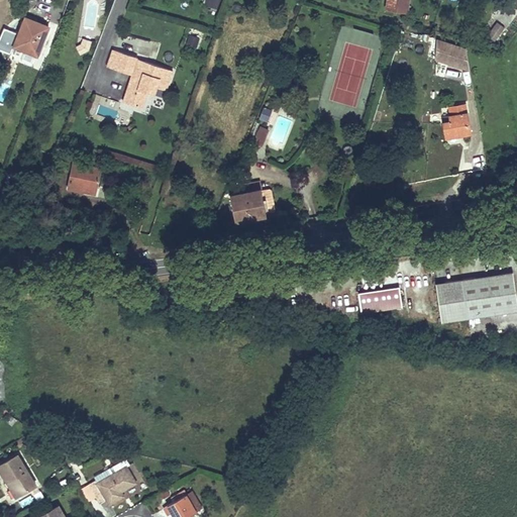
[(203,0),(203,5),(217,8),(219,0),(203,0)]
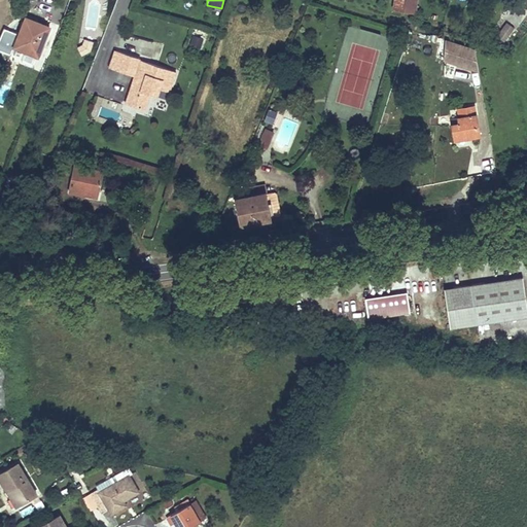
[(393,0),(392,10),(416,13),(417,0),(393,0)]
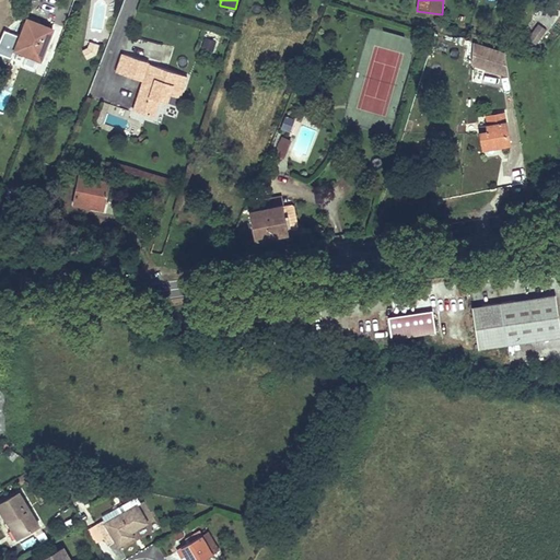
[(544,15),(532,30),(537,36),(550,22),(544,15)]
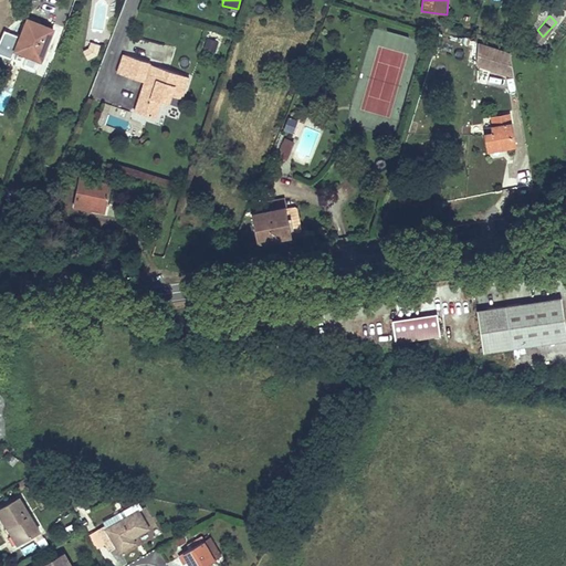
[(53,28),(27,17),(13,51),(40,62),(53,28)]
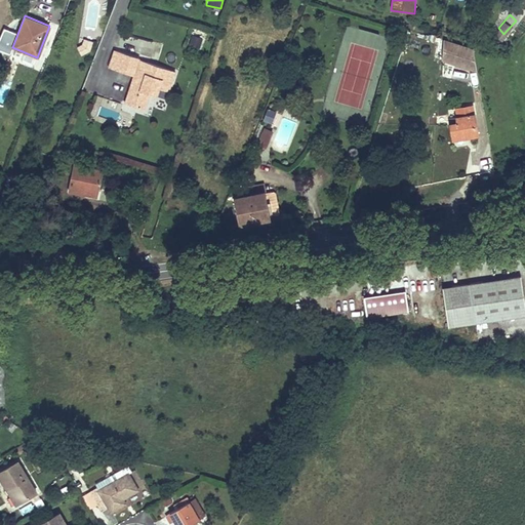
[(76,44),(80,55),(92,50),(88,40),(76,44)]
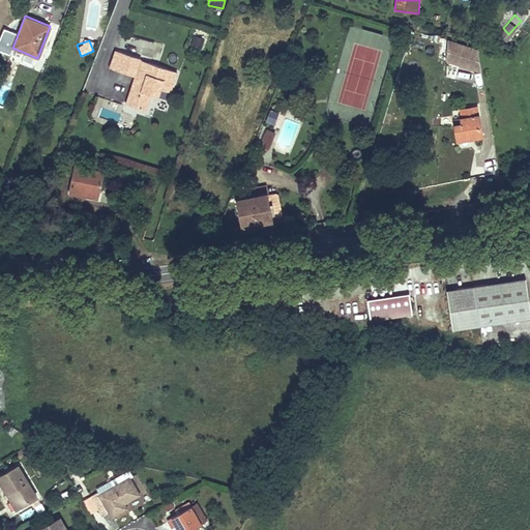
[(480,72),(477,50),(447,40),(446,62),(480,72)]
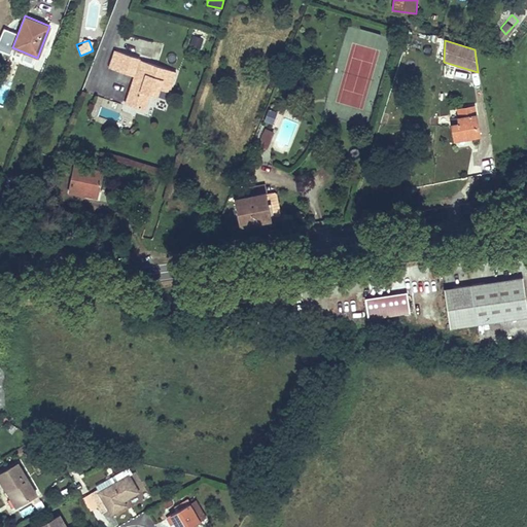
[(134,76),(124,104),(146,111),(151,95),(154,86),(163,90),(171,93),(177,72),(113,50),(108,68),(134,76)]
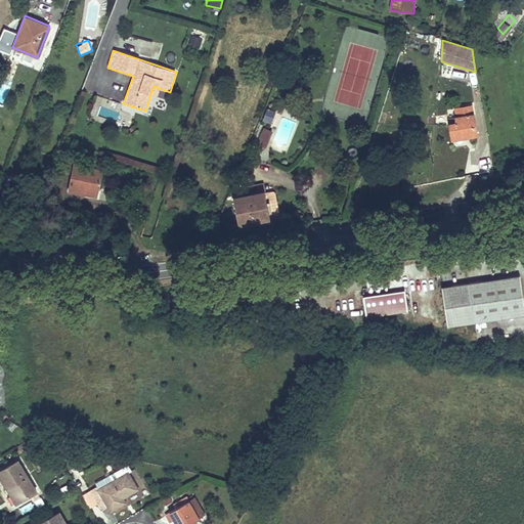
[(160,97),(162,89),(154,86),(150,94),(160,97)]
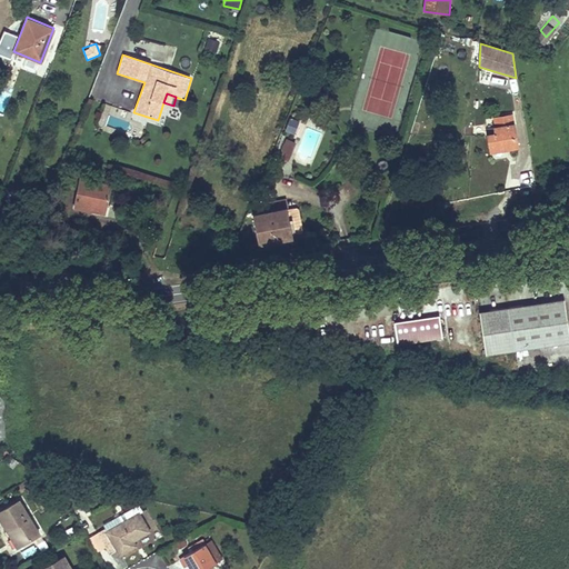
[(513,113),(497,116),(498,125),(493,126),(493,131),(486,133),(489,152),(518,148),(513,113)]
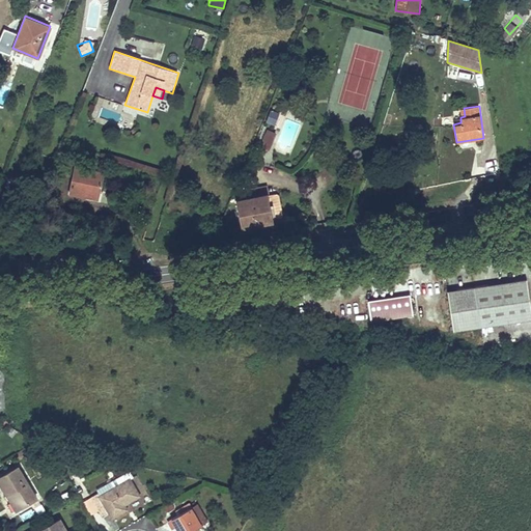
[(103,110),(101,120),(116,122),(118,112),(103,110)]
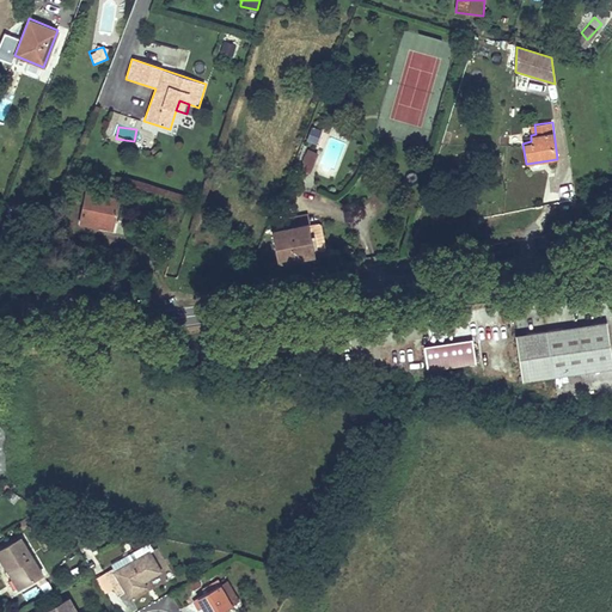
[(316,145),(320,130),(311,127),(306,141),(316,145)]
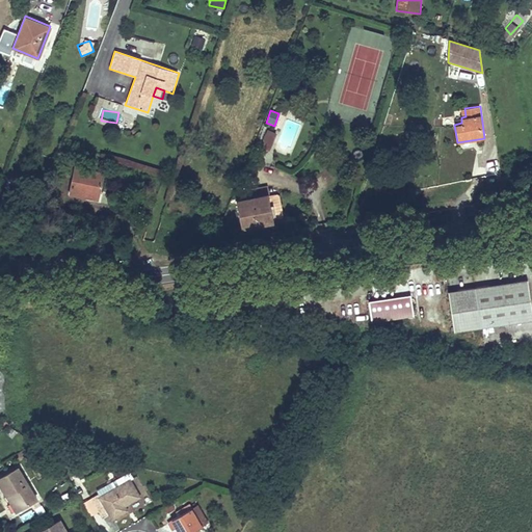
[(267,131),(264,138),(272,141),(275,134),(267,131)]
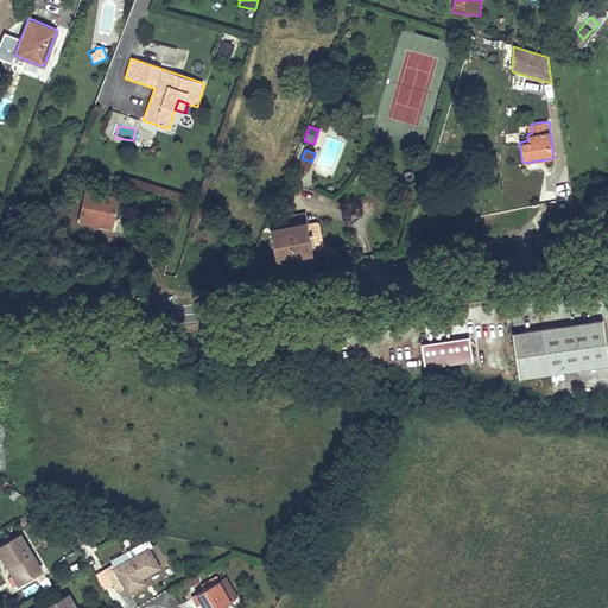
[(311,162),(302,158),(298,168),(306,171),(311,162)]
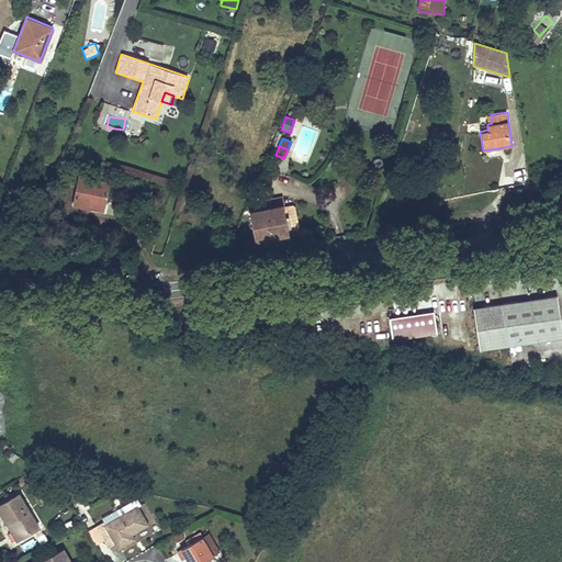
[(109,182),(78,176),(72,205),(103,212),(109,182)]
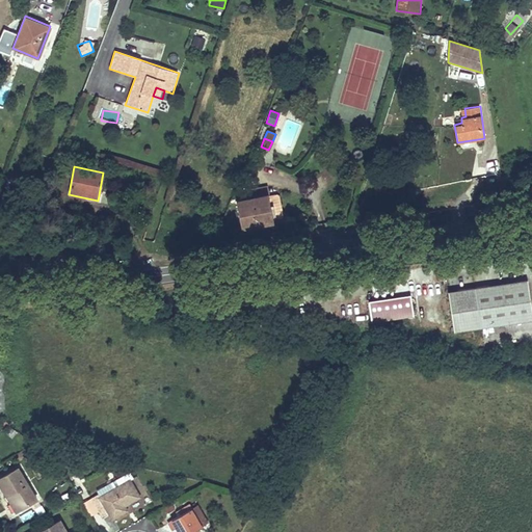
[(257,196),(268,194),(266,186),(255,187),(257,196)]
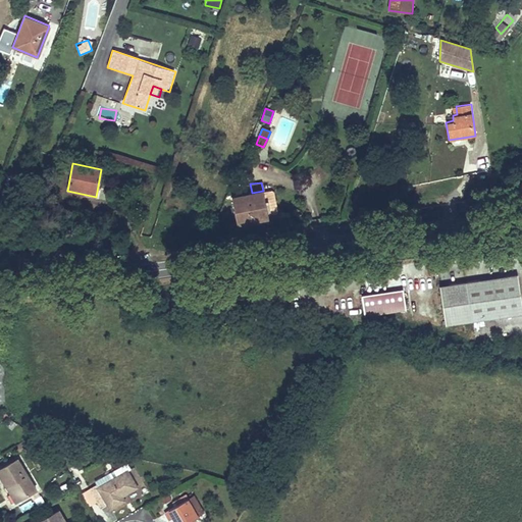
[(232,196),(233,205),(264,200),(263,191),(252,193),(232,196)]
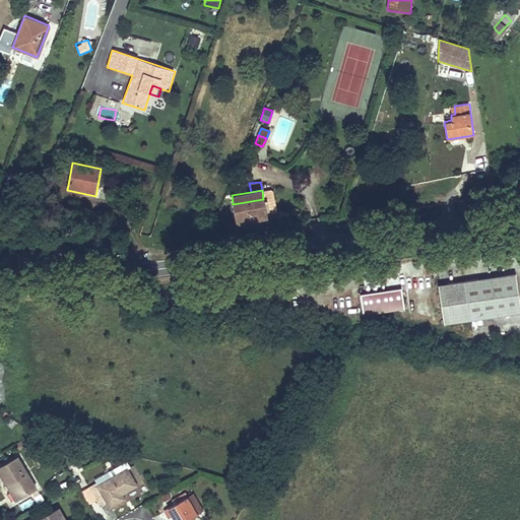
[(263,199),(233,204),(238,231),(268,225),(263,199)]
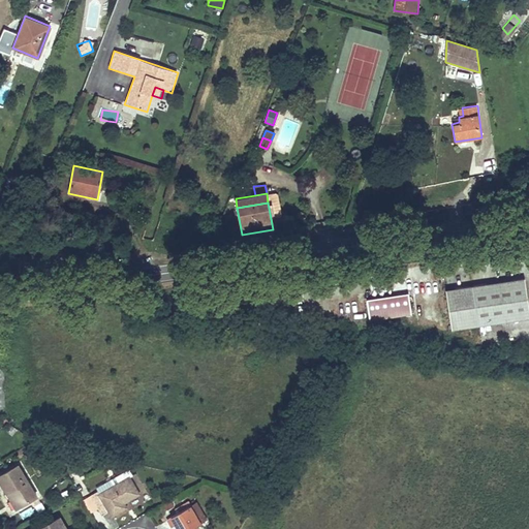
[(528,309),(525,278),(445,289),(450,329),(528,317),(528,309)]
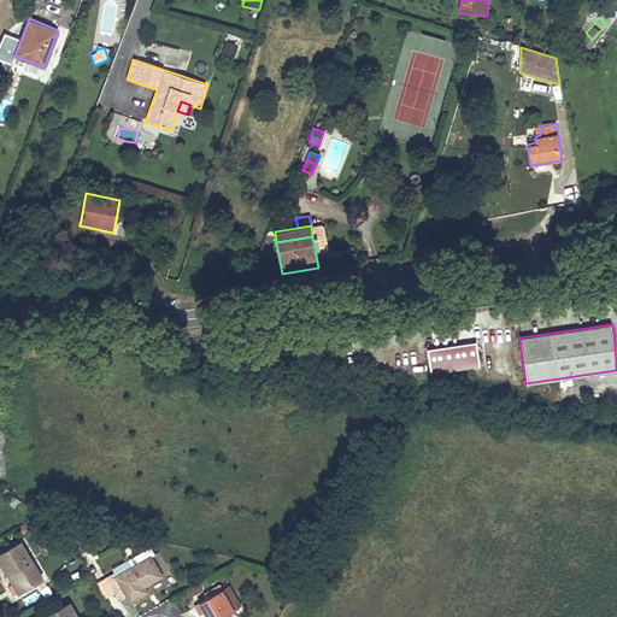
[(480,366),(476,342),(427,350),(430,374),(480,366)]
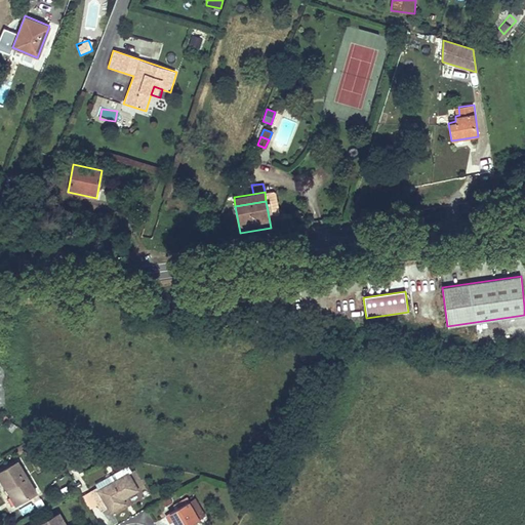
[(13,423),(5,416),(3,419),(11,427),(13,423)]
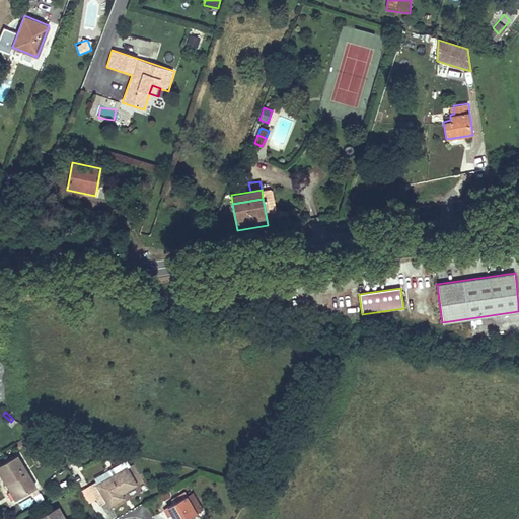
[(19,497),(35,487),(18,456),(0,466),(0,467),(4,474),(2,475),(7,484),(11,482),(19,497)]
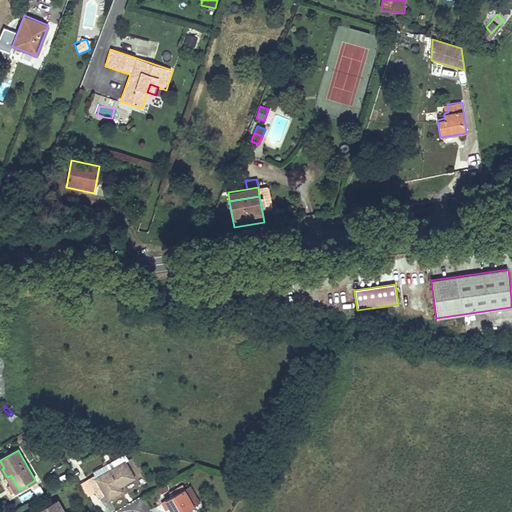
[(134,478),(125,462),(129,460),(125,454),(107,465),(110,471),(96,479),(94,476),(88,479),(99,499),(105,495),(108,499),(122,491),(119,487),(134,478)]
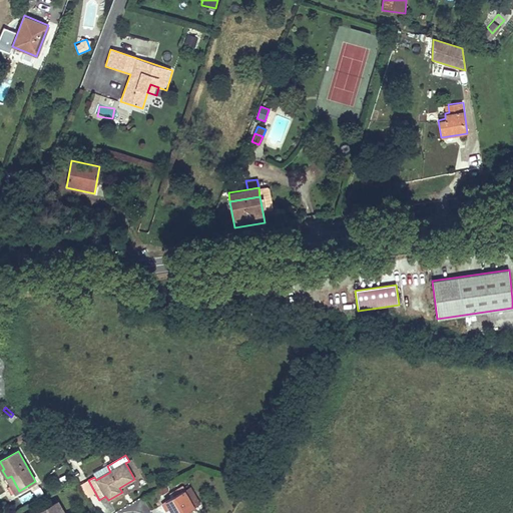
[(19,491),(11,476),(7,478),(16,493),(19,491)]
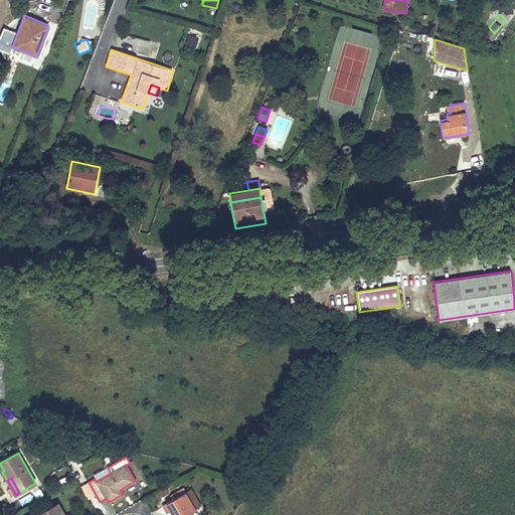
[(191,489),(185,492),(195,510),(201,506),(191,489)]
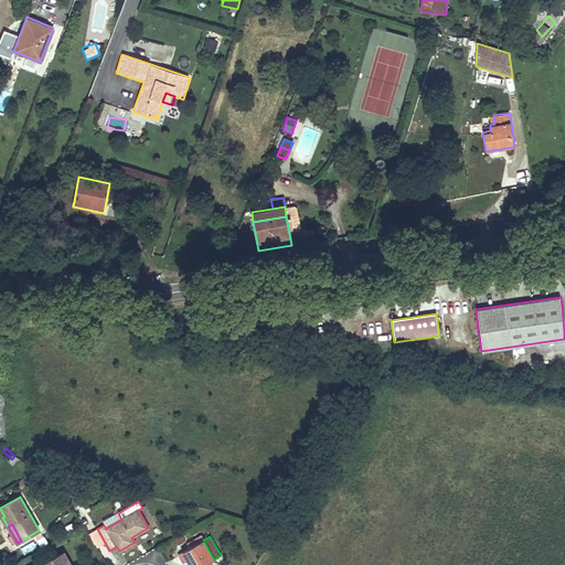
[(190,562),(191,564),(203,564),(214,560),(203,540),(179,554),(184,562),(190,558),(192,562),(190,562)]
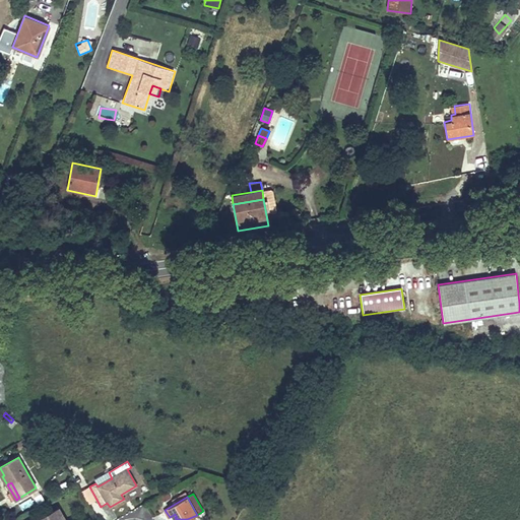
[(65,519),(59,509),(56,510),(62,519),(65,519)]
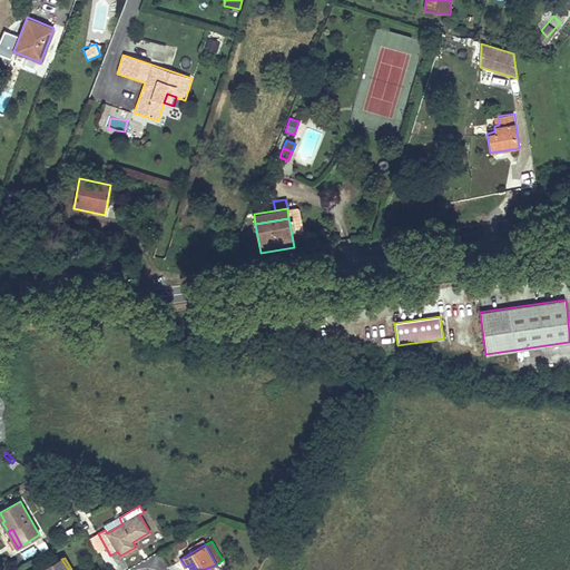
[(68,569),(61,559),(42,569),(68,569)]
